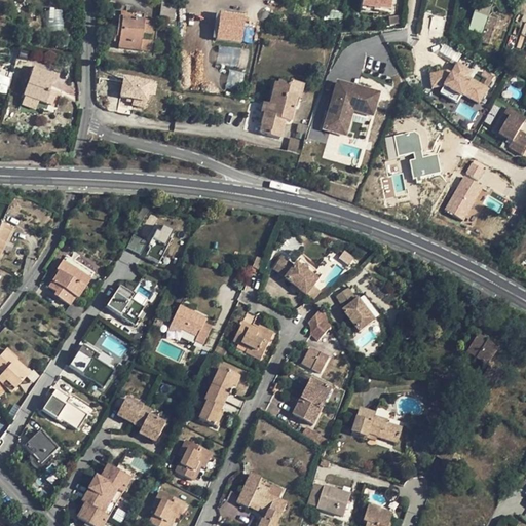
[(159,17),(173,20),(175,2),(161,0),(159,17)]
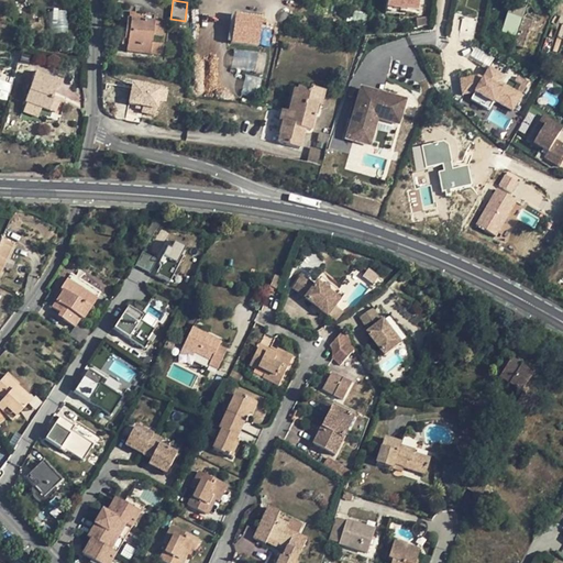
[(395,0),(395,8),(417,10),(418,0),(395,0)]
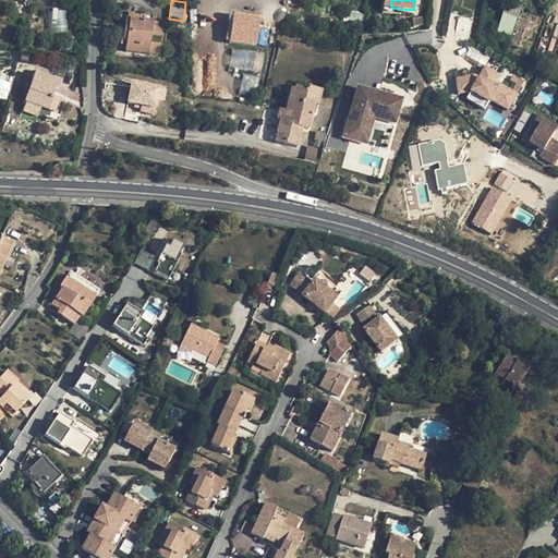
[(517,10),(508,7),(505,15),(504,15),(498,32),(509,35),(514,19),(513,19),(517,10)]
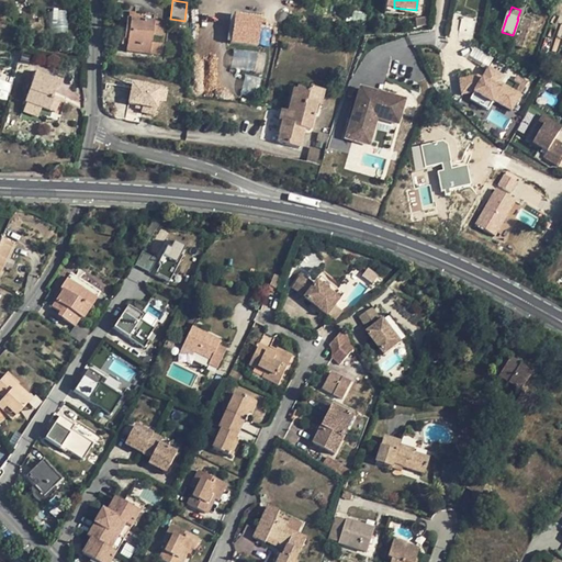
[(65,29),(67,10),(53,9),(52,27),(65,29)]
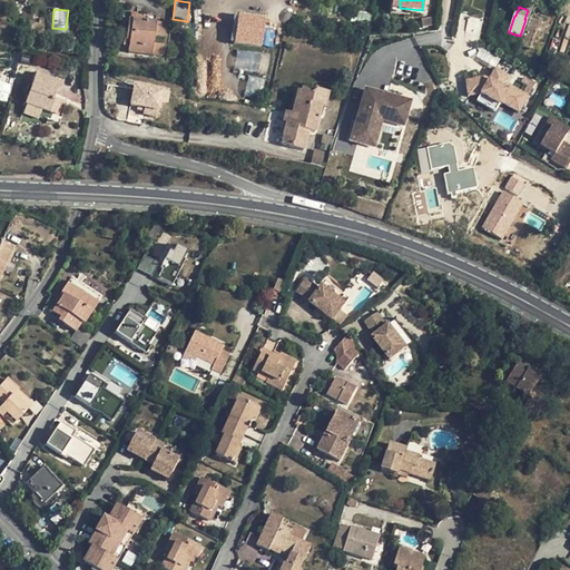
[(275,18),(242,12),(238,32),(271,38),(275,18)]
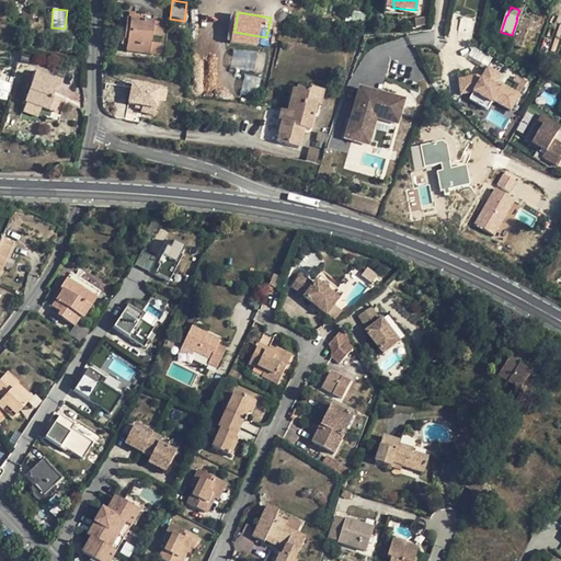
[(427,16),(414,19),(414,22),(415,26),(428,24),(427,16)]
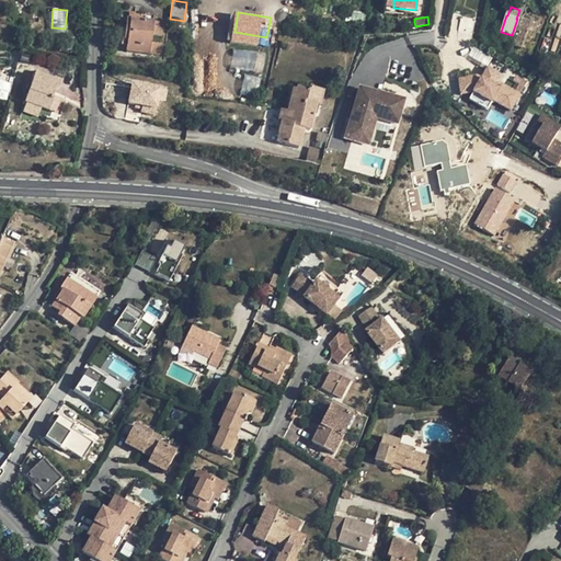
[(521,18),(512,45),(523,48),(529,31),(533,21),(521,18)]
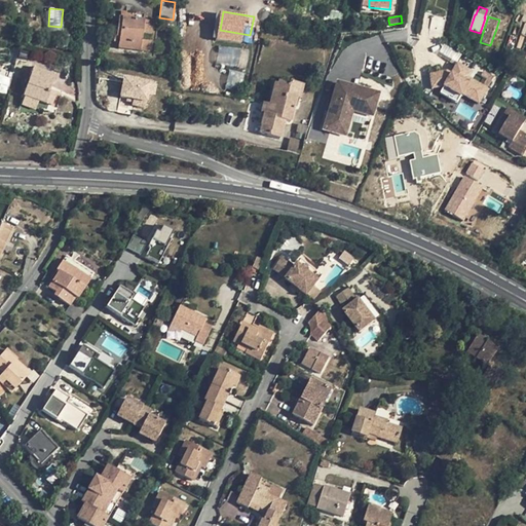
[(153,22),(118,17),(116,36),(119,37),(118,42),(118,47),(149,51),(150,42),(141,41),(142,32),(151,34),(153,22)]
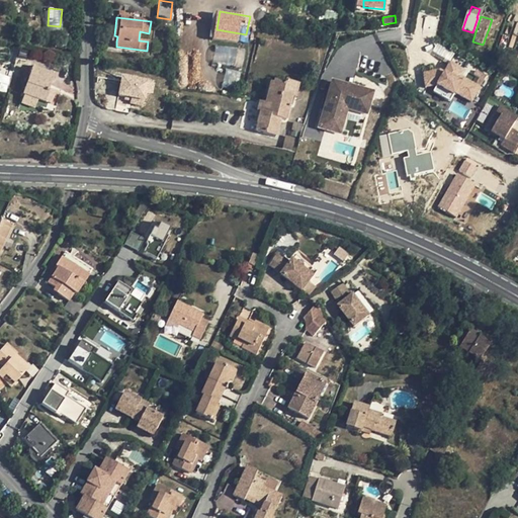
[(211,63),(242,68),(245,51),(216,46),(211,63)]
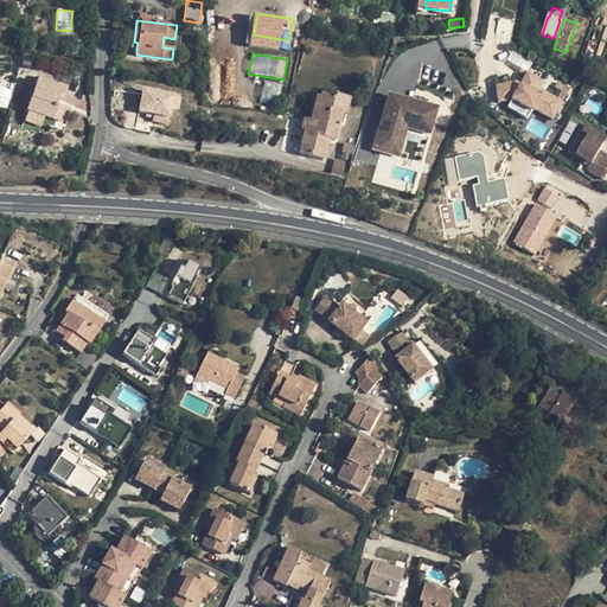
[(542,83),(528,75),(523,81),(521,85),(516,83),(496,85),(498,102),(512,101),(526,109),(532,113),(535,108),(554,120),(562,104),(538,90),(542,83)]
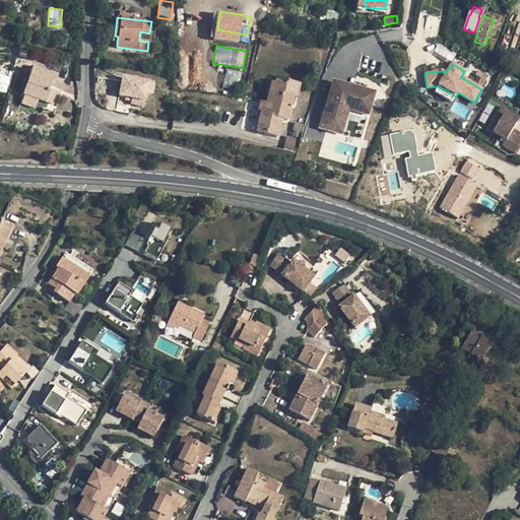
[(33,67),(22,95),(30,99),(37,101),(50,106),(54,92),(48,90),(53,74),(33,67)]
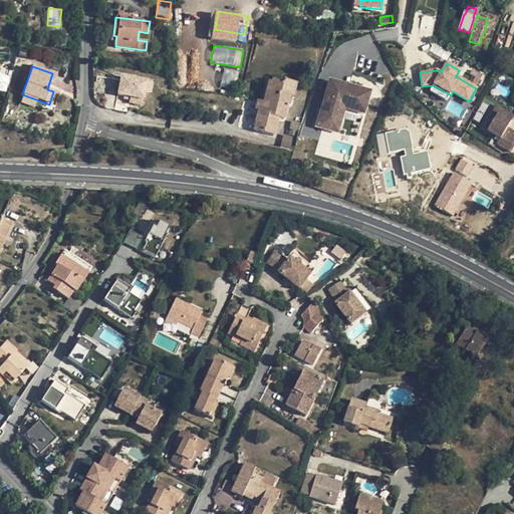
[(223,68),(221,86),(235,87),(237,69),(223,68)]
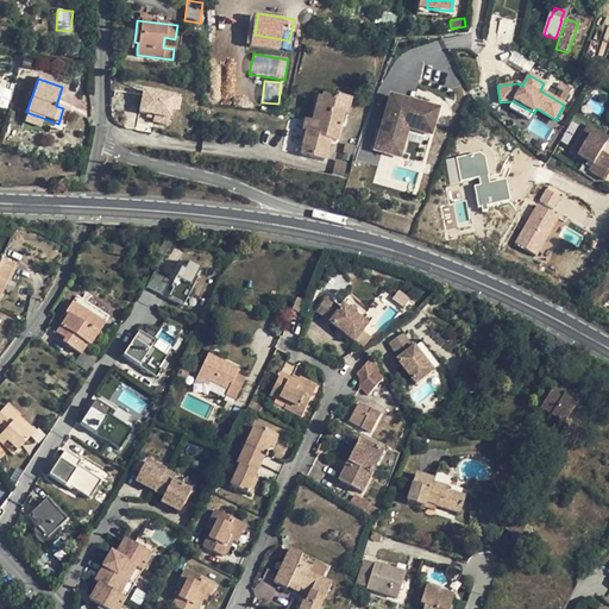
[(23,88),(16,106),(26,110),(32,92),(23,88)]
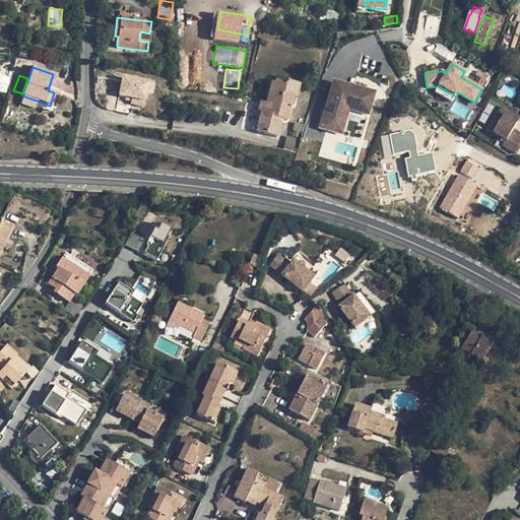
[(145,93),(154,93),(154,76),(121,76),(120,96),(131,96),(131,105),(145,106),(145,93)]
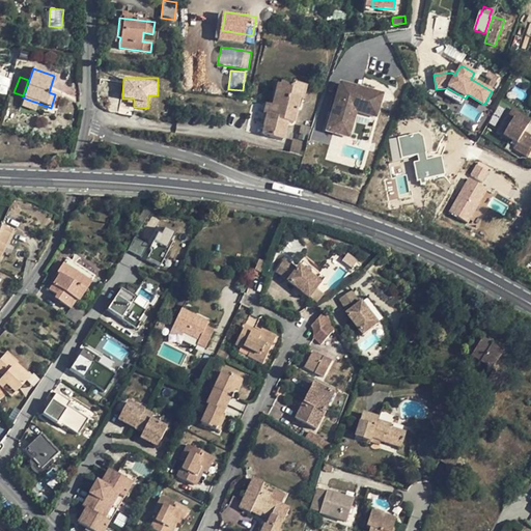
[(291,83),(290,88),(288,96),(299,99),(299,100),(302,101),(306,86),(291,83)]
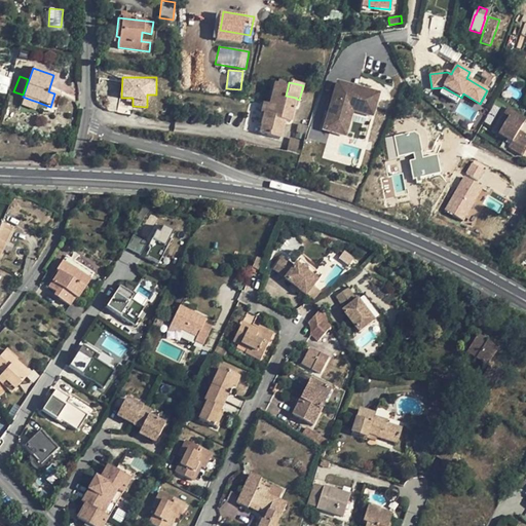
[(325,123),(346,129),(351,112),(371,117),(377,96),(336,83),(328,112),(325,123)]
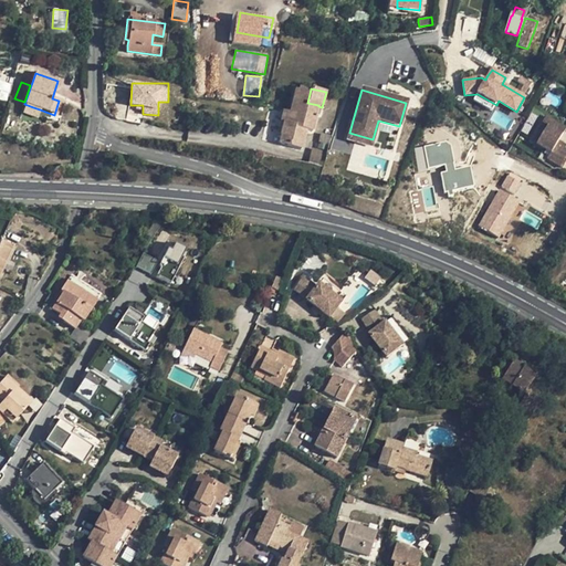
[(281,135),(279,143),(301,149),(305,130),(312,132),(318,106),(318,105),(307,103),(310,94),(294,91),(290,113),(290,114),(294,115),(292,121),(287,121),(287,123),(284,122),(283,123),(281,135)]
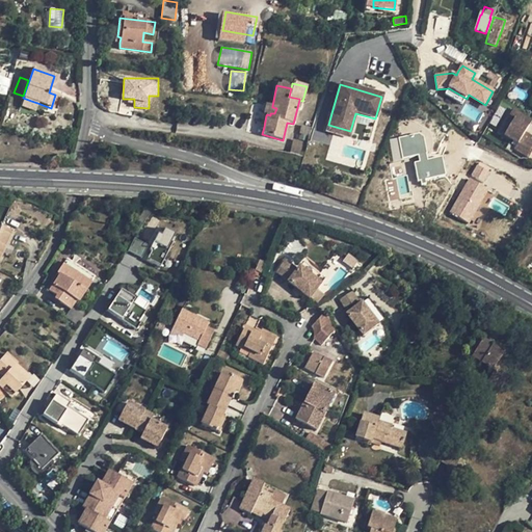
[(272,106),(266,104),(263,114),(266,115),(267,114),(270,115),(270,113),(272,107),(272,106)]
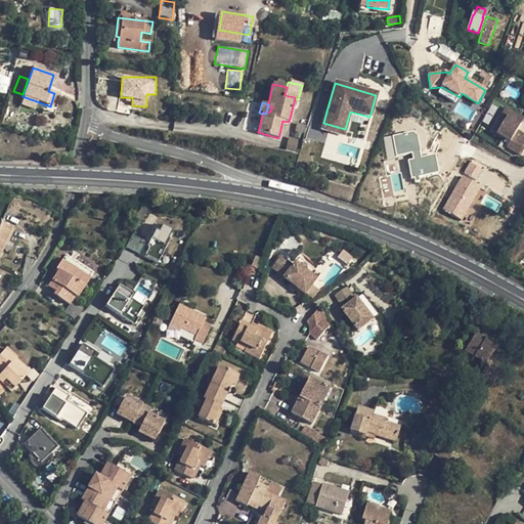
[(508,118),(521,126),(523,121),(523,117),(513,111),(508,118)]
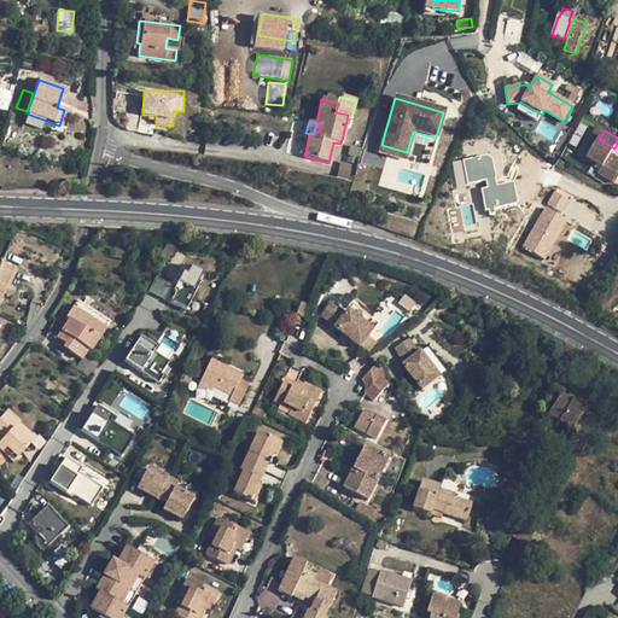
[(614,149),(599,139),(587,159),(602,169),(599,174),(614,184),(617,178),(617,164),(616,163),(608,159),(611,155),(614,149)]
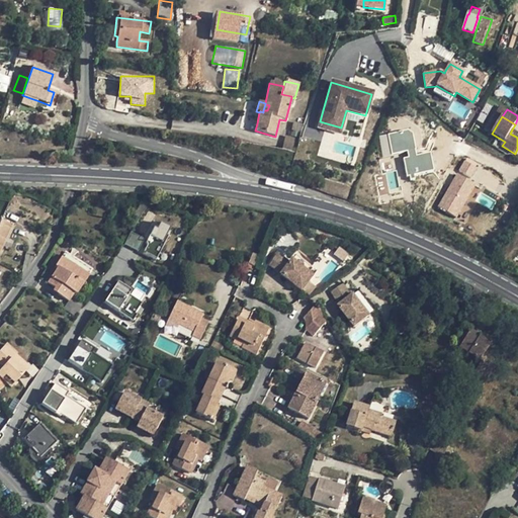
[(320,121),(318,128),(339,135),(341,127),(320,121)]
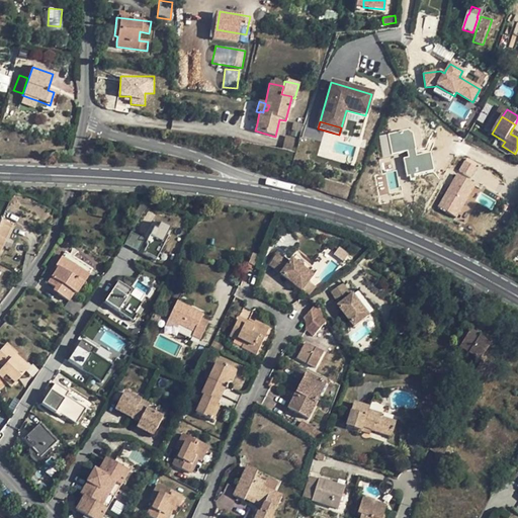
[(301,135),(305,125),(304,125),(293,123),(291,132),(301,135)]
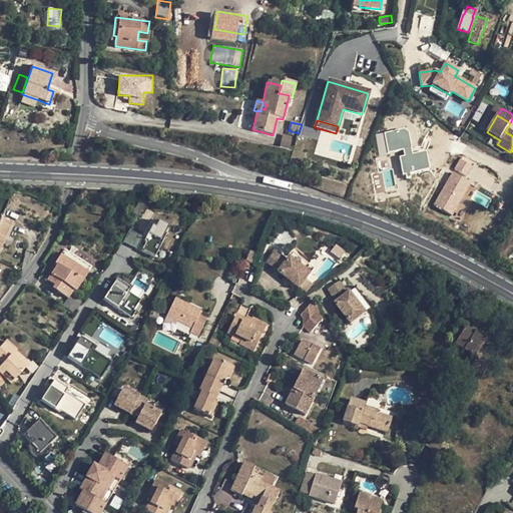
[(399,151),(402,172),(429,167),(426,150),(412,153),(408,128),(376,133),(380,155),(399,151)]
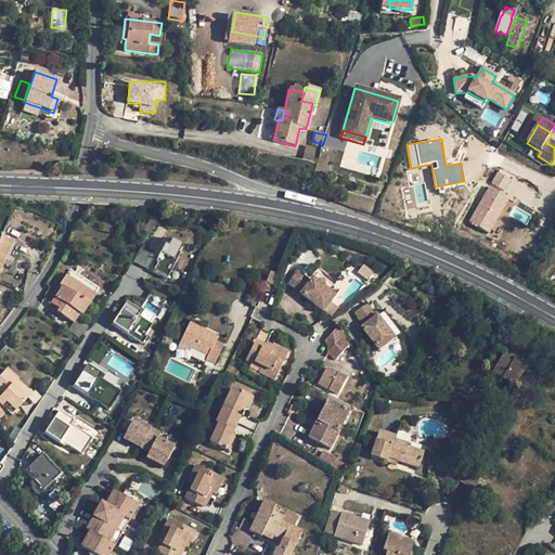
[(322,149),(306,145),(301,160),(318,164),(322,149)]
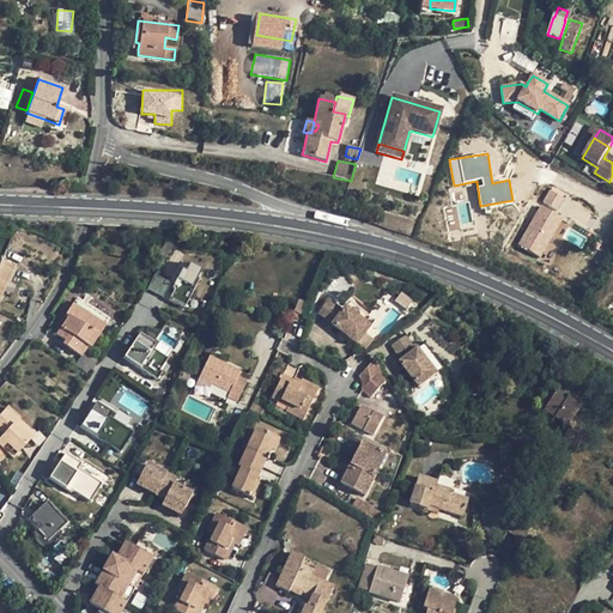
[(551,186),(541,202),(557,211),(566,194),(551,186)]
